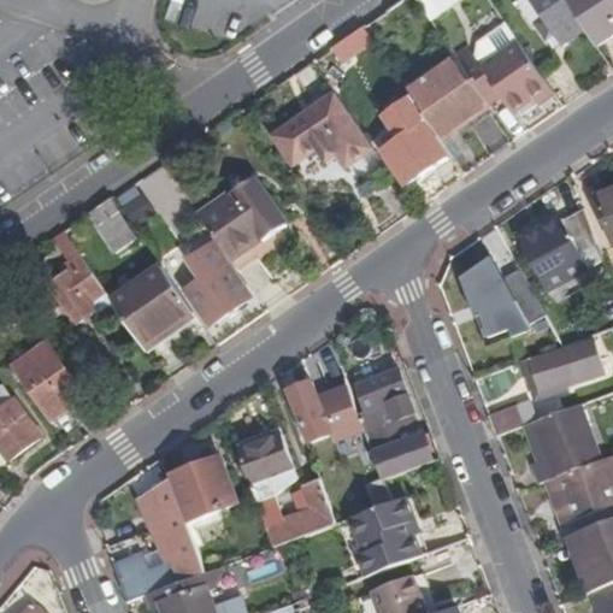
[(417,0),(429,17),(454,0),(417,0)]
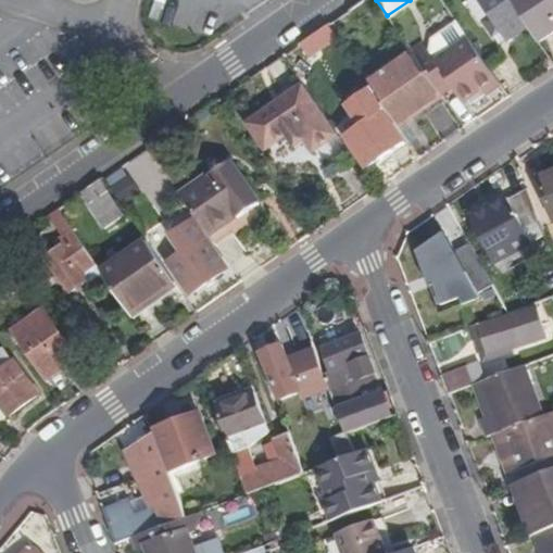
[(505,38),(526,24),(508,0),(478,0),(488,13),(480,20),(491,35),(499,29),(505,38)]
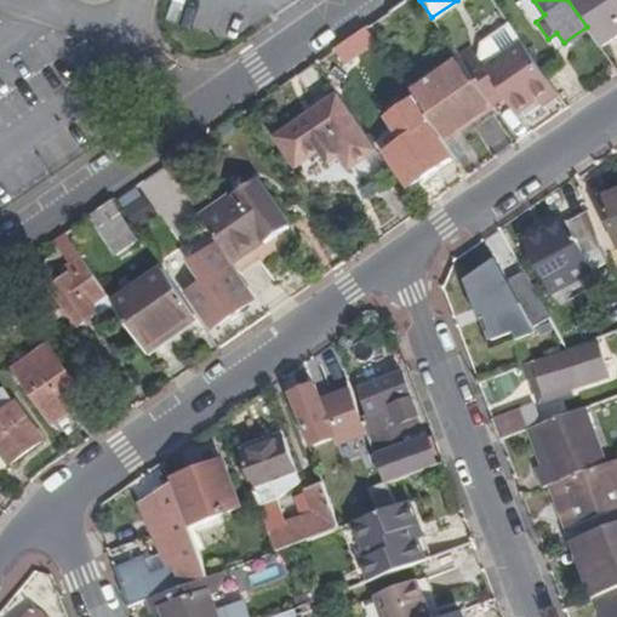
[(567,0),(587,27),(600,46),(616,35),(616,0),(567,0)]
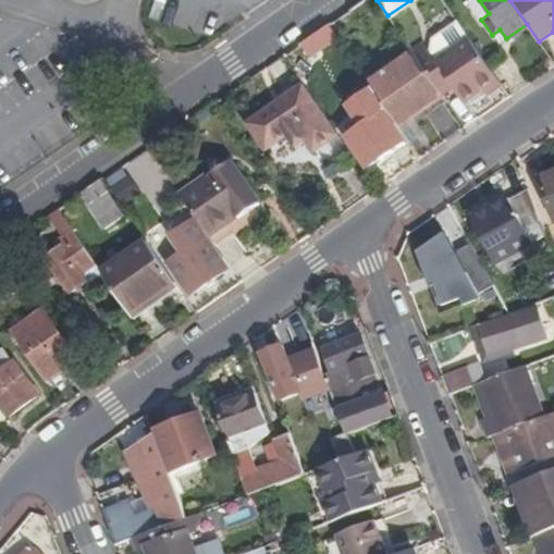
[(327,22),(304,38),(315,52),(336,37),(327,22)]
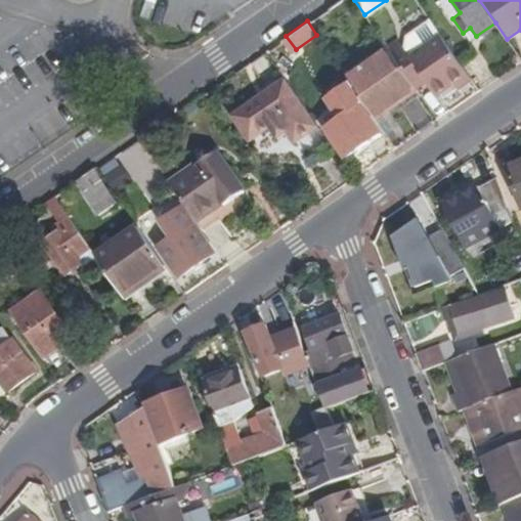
[(402,48),(392,54),(415,87),(425,80),(435,94),(466,73),(439,35),(408,57),(402,48)]
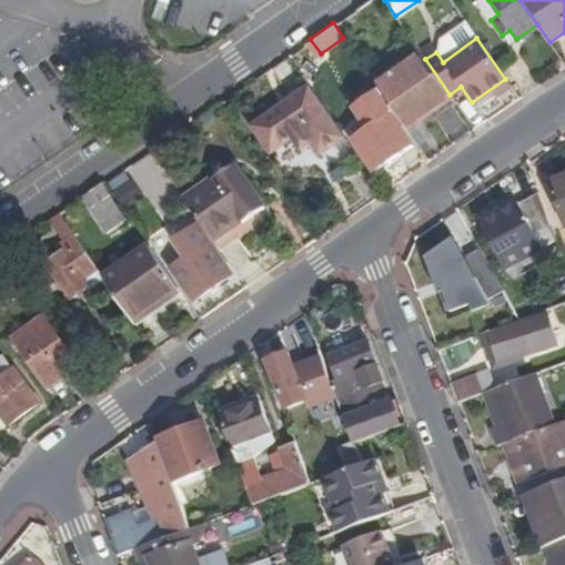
[(374,82),(405,129),(451,97),(450,94),(425,59),(420,51),(374,82)]
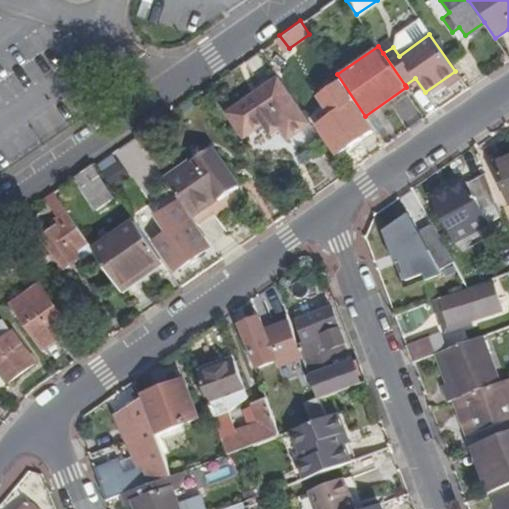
[(270,66),(278,77),(286,89),(299,80),(283,57),(270,66)]
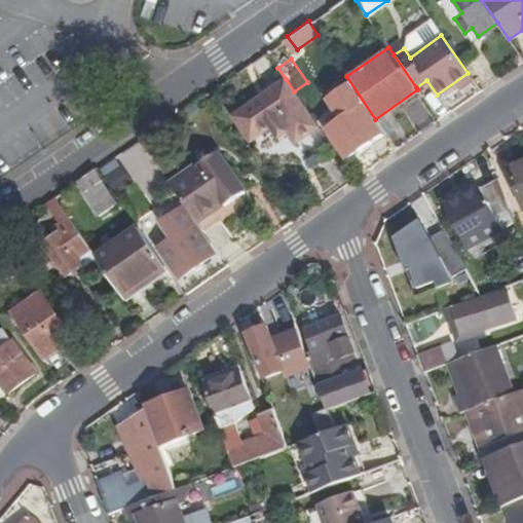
[(294,91),(286,79),(233,114),(250,140),(270,126),(276,135),(286,127),(295,142),(318,125),(294,91)]
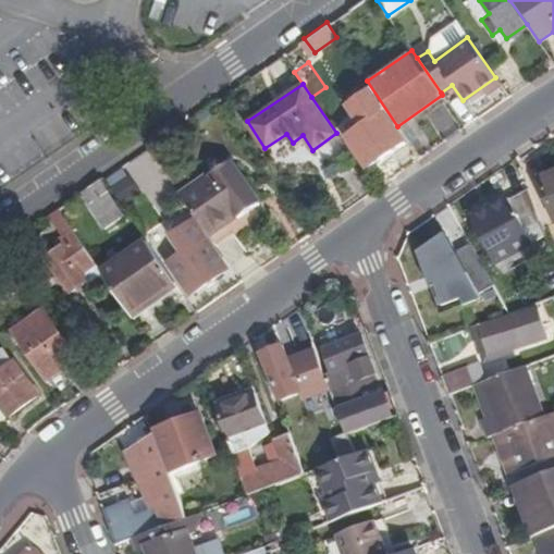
[(381,110),(345,135),(367,165),(403,140),(381,110)]
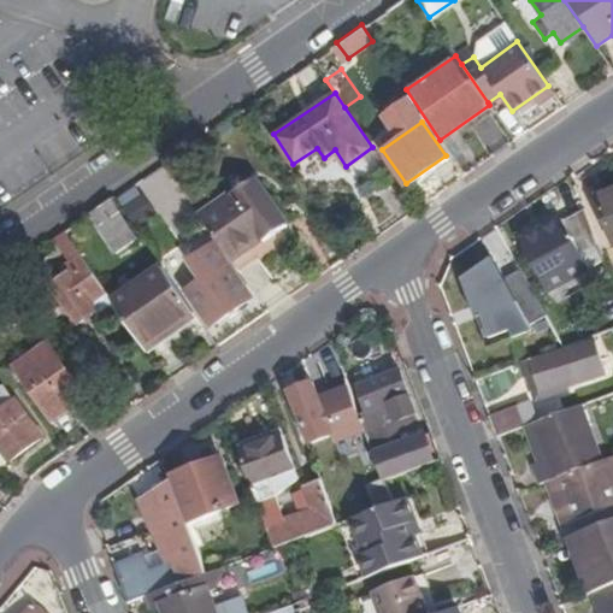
[(254,176),(199,216),(228,258),(264,234),(266,237),(287,223),(254,176)]
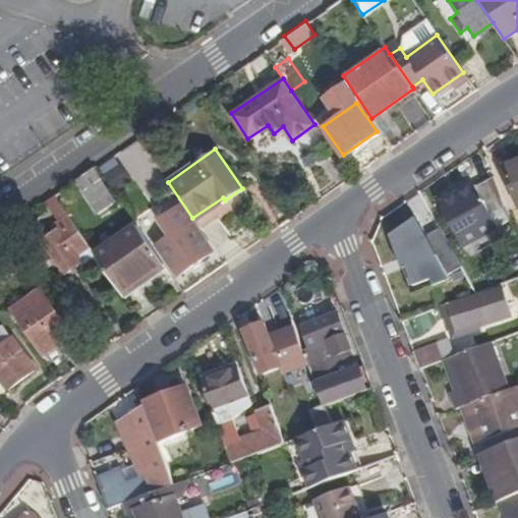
[(117,154),(100,163),(113,188),(130,179),(117,154)]
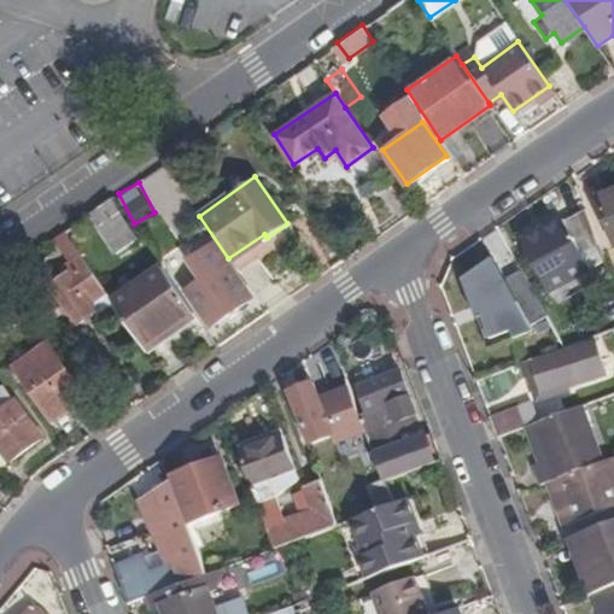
[(613,187),(596,196),(613,239),(613,187)]
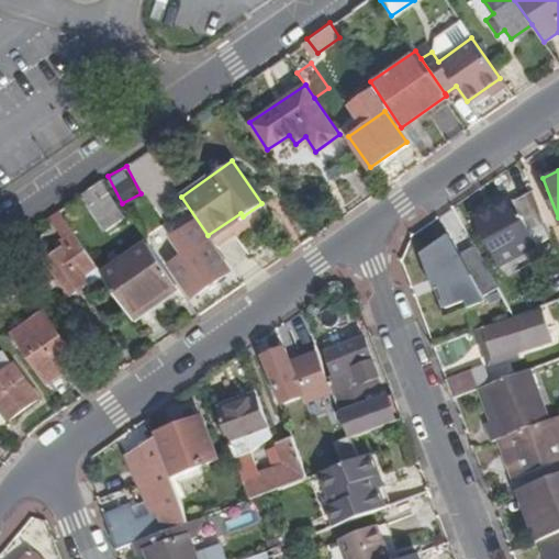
[(103,228),(124,214),(101,180),(79,194),(103,228)]
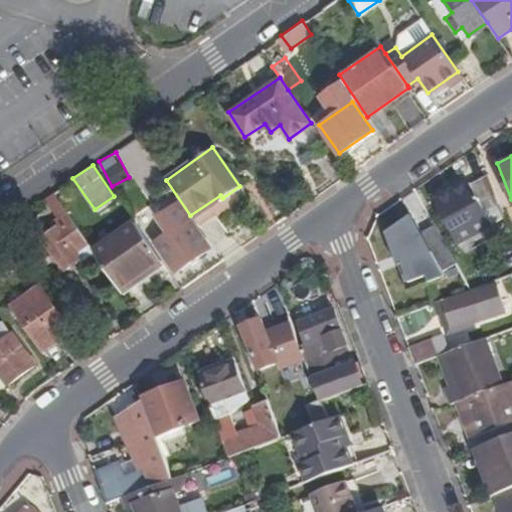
[(484,211),(497,202),(486,172),(469,183),(467,181),(435,199),(459,241),(491,222),(484,211)]
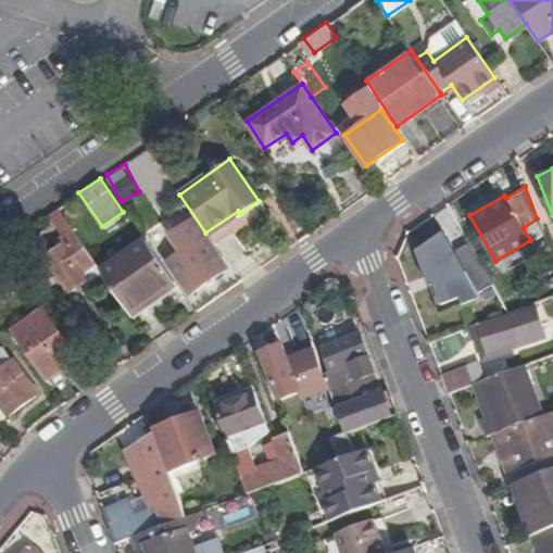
[(77,277),(96,264),(57,208),(47,215),(62,235),(52,241),(57,248),(44,256),(68,292),(82,283),(77,277)]
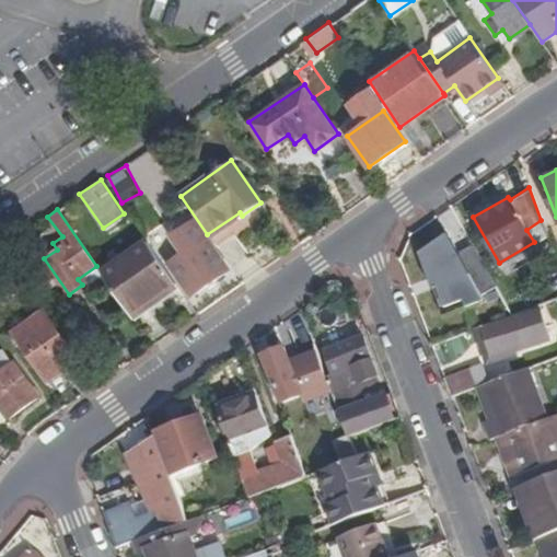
[(219,228),(224,239),(246,228),(241,217),(219,228)]
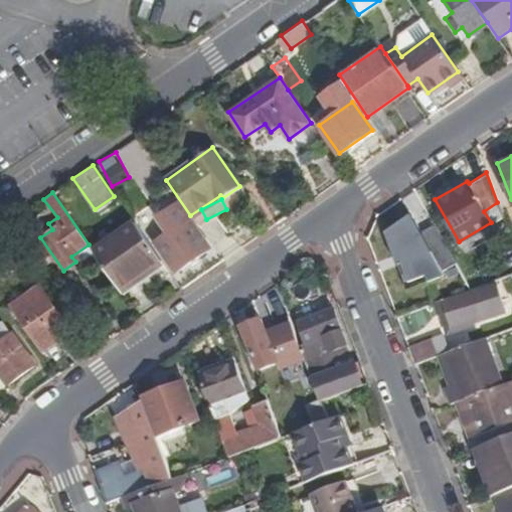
[(154,243),(173,272),(208,246),(178,203),(161,215),(172,230),(154,243)]
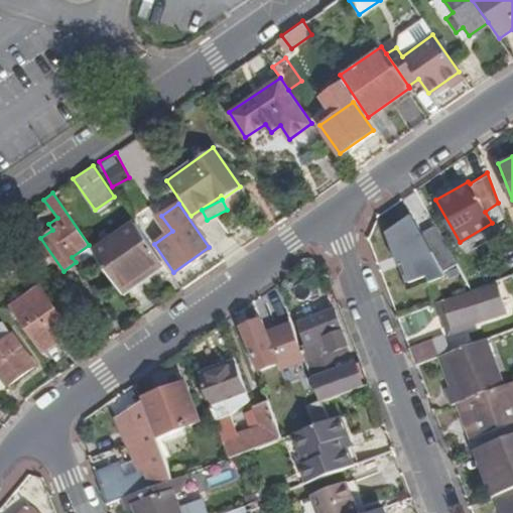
[(416,214),(388,224),(408,281),(453,266),(436,221),(421,226),(416,214)]
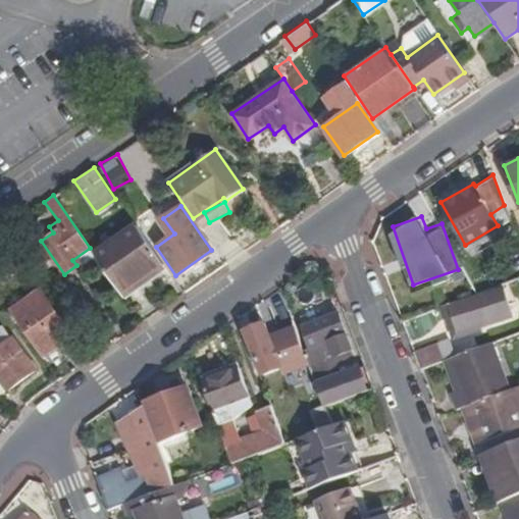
[(93,254),(122,296),(163,267),(135,225),(93,254)]
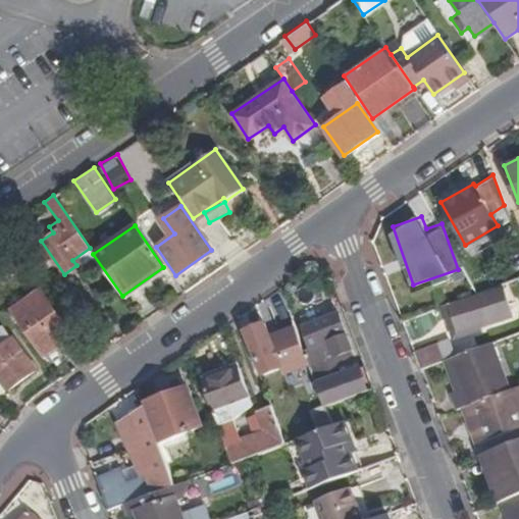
[(458,328),(470,324),(507,310),(498,283),(439,305),(446,320),(454,317),(458,328)]
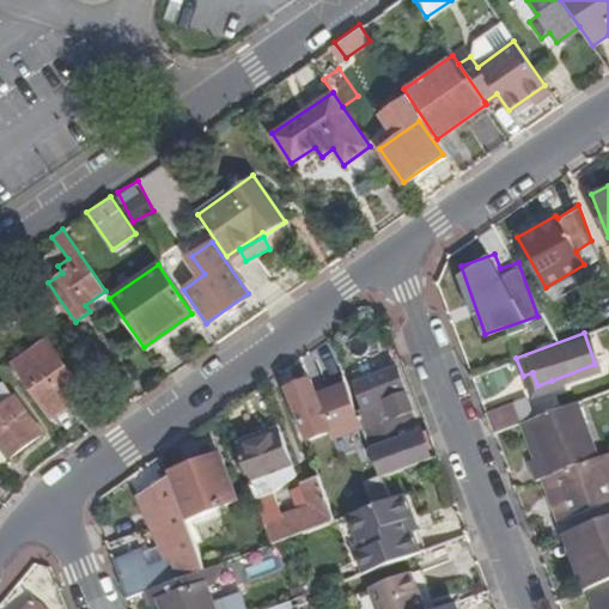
[(11,365),(48,416),(81,393),(44,340),(11,365)]
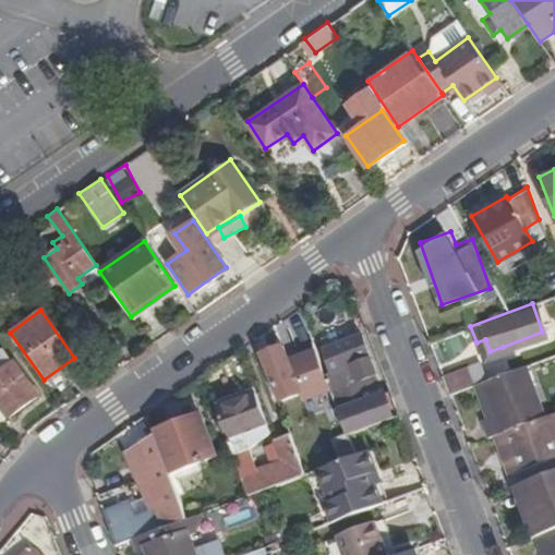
[(397,414),(387,388),(370,395),(363,378),(375,374),(356,324),(318,338),(332,372),(328,373),(334,389),(330,390),(337,408),(346,434),(397,414)]
